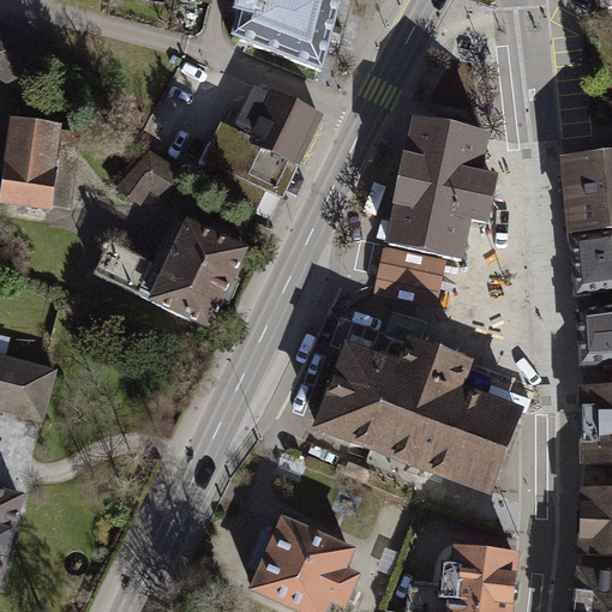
[(238,0),(238,1),(235,10),(239,11),(232,35),(323,69),(335,19),(339,0),(238,0)]
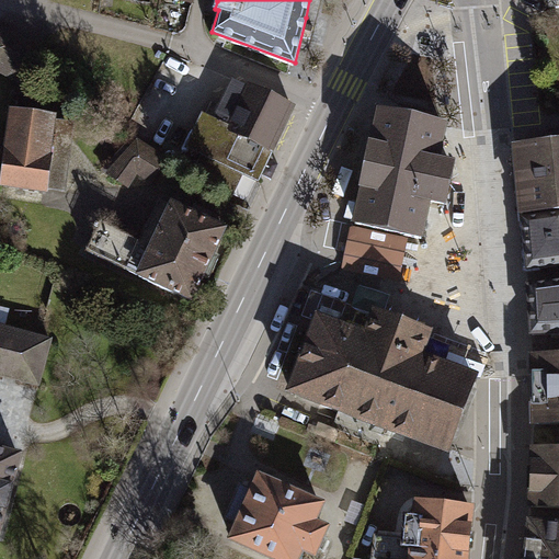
[(0,71),(23,84),(43,47),(0,24),(0,71)]
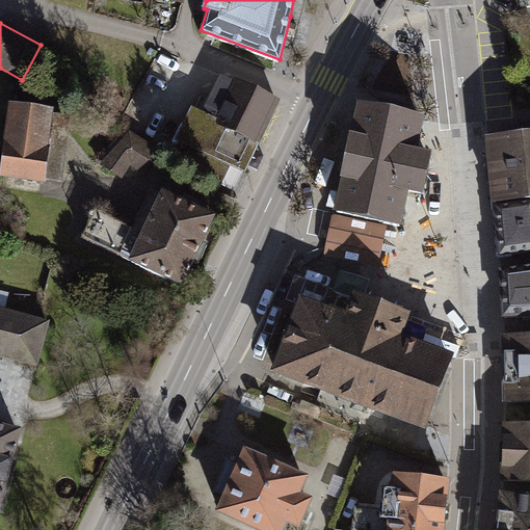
[(280,97),(235,76),(234,79),(218,72),(202,108),(190,103),(175,138),(179,140),(230,163),(245,170),(280,97)]
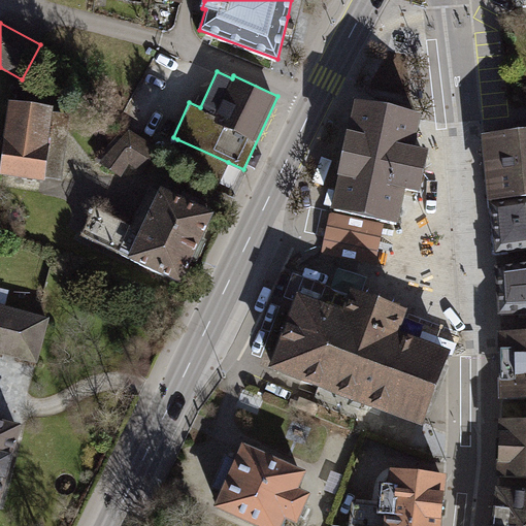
[(54,105),(10,100),(0,173),(43,179),(43,176),(53,111),(54,105)]
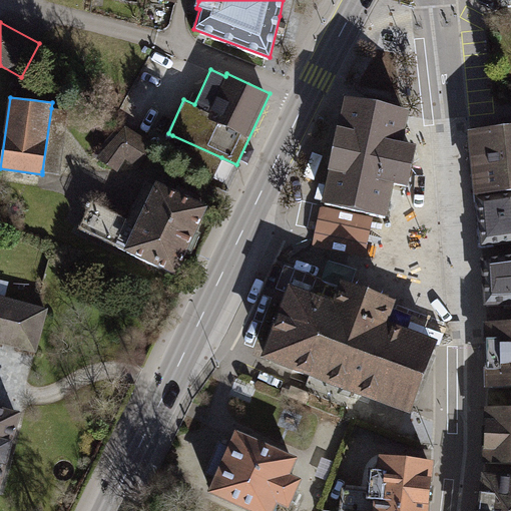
[(405,116),(347,105),(327,203),(383,214),(390,183),(403,186),(410,150),(398,147),(405,116)]
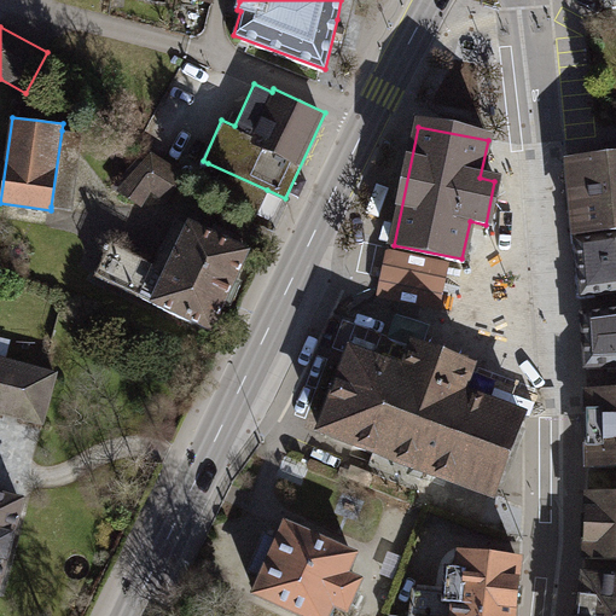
[(81,133),(62,131),(51,207),(70,209),(81,133)]
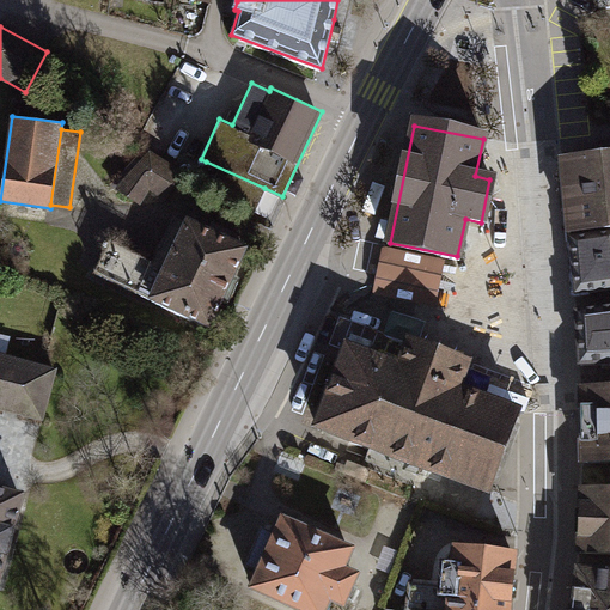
[(148,141),(115,187),(136,202),(147,188),(166,202),(188,171),(148,141)]
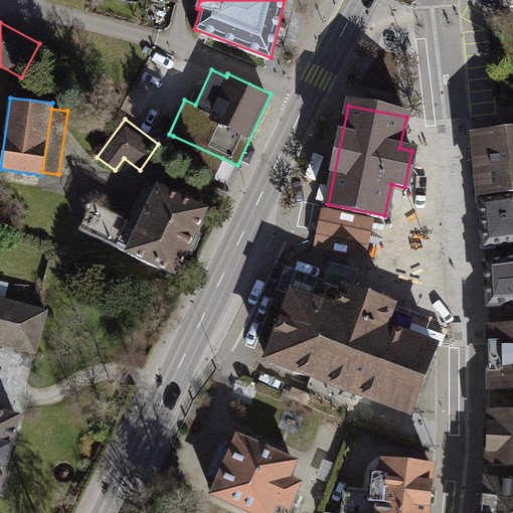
[(512,131),(472,136),(481,197),(512,191),(512,131)]
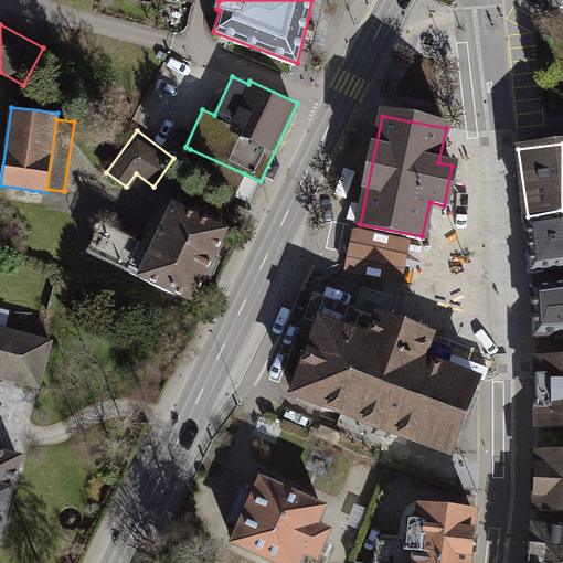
[(234,195),(244,173),(190,149),(180,170),(234,195)]
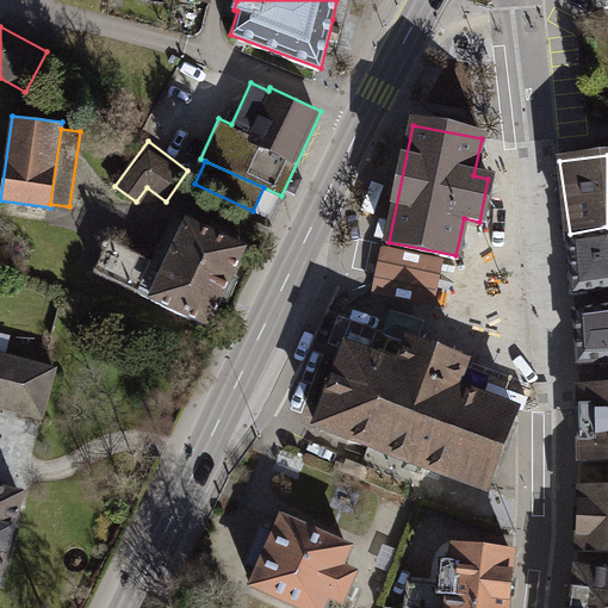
[(376,200),(363,240),(360,239),(352,264),(373,271),(395,206),(376,200)]
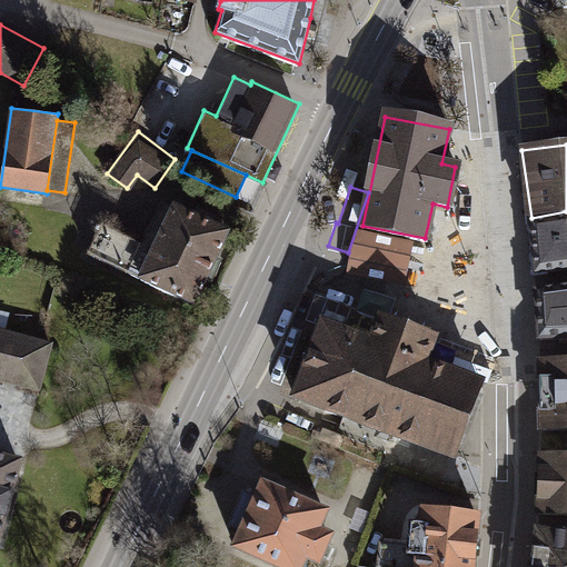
[(140,245),(99,226),(86,254),(138,278),(137,279),(196,306),(207,282),(211,285),(225,258),(219,256),(231,229),(173,202),(171,208),(159,202),(140,245)]
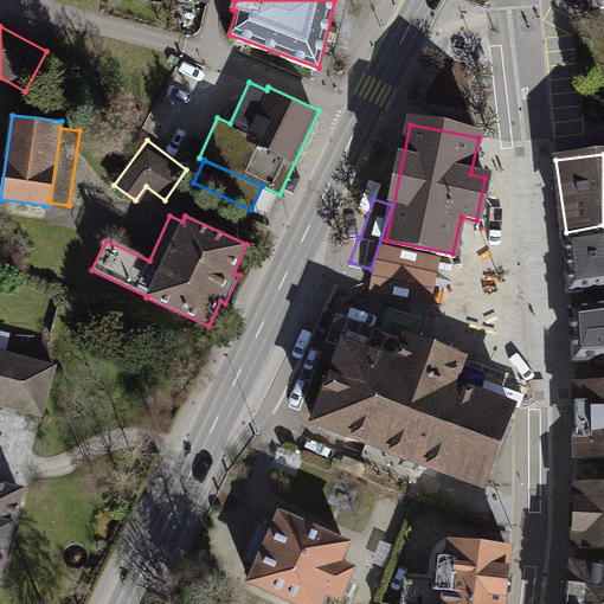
[(566,256),(569,289),(603,284),(603,225),(566,232),(566,256)]
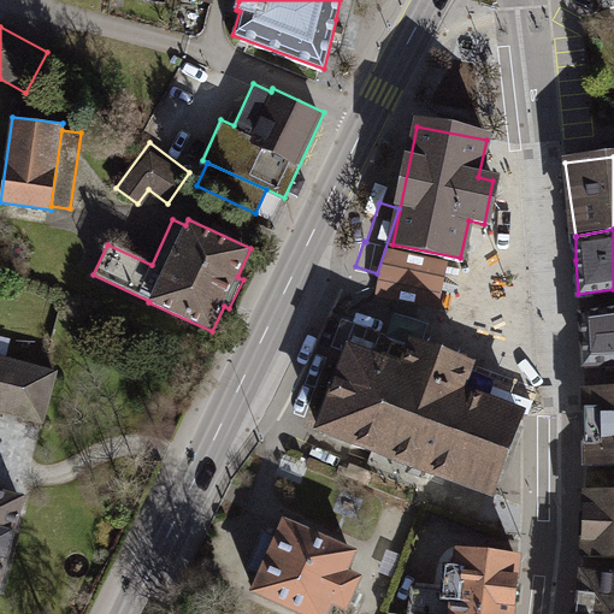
[(613,306),(574,311),(577,367),(613,365),(613,306)]
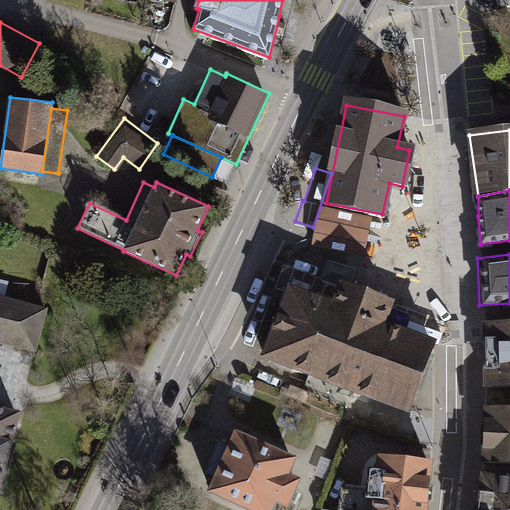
[(332,306),(286,289),(262,356),(407,410),(425,360),(431,345),(386,328),(394,306),(367,296),(340,286),(332,306)]
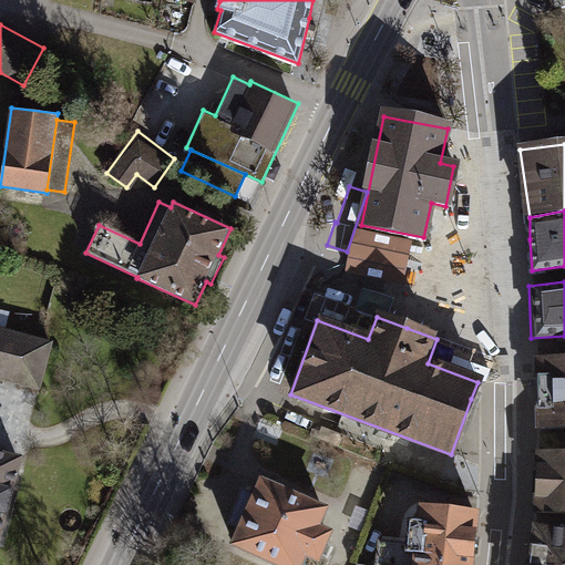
[(52,340),(0,326),(0,379),(38,390),(52,340)]
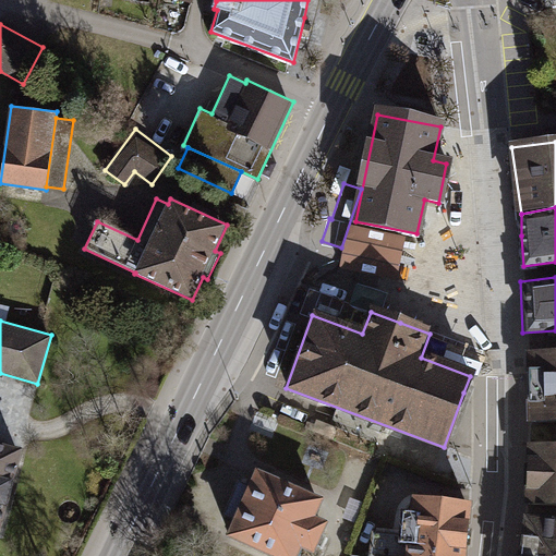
[(555,352),(524,353),(526,420),(555,419),(555,352)]
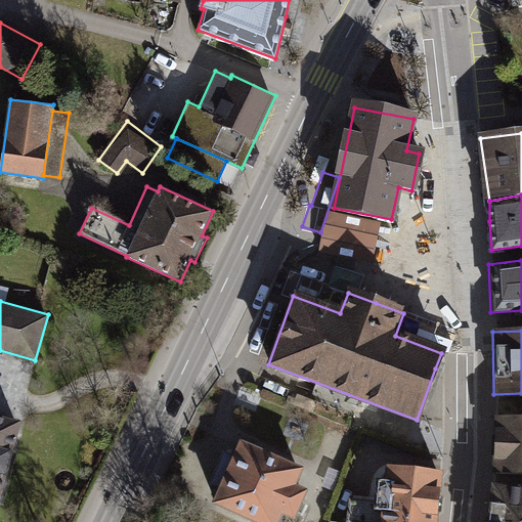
[(0,491),(18,421),(0,416),(0,491)]
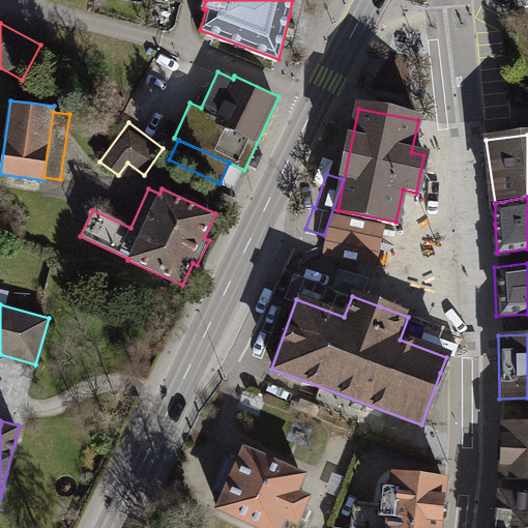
[(527,421),(497,421),(495,478),(527,479),(527,421)]
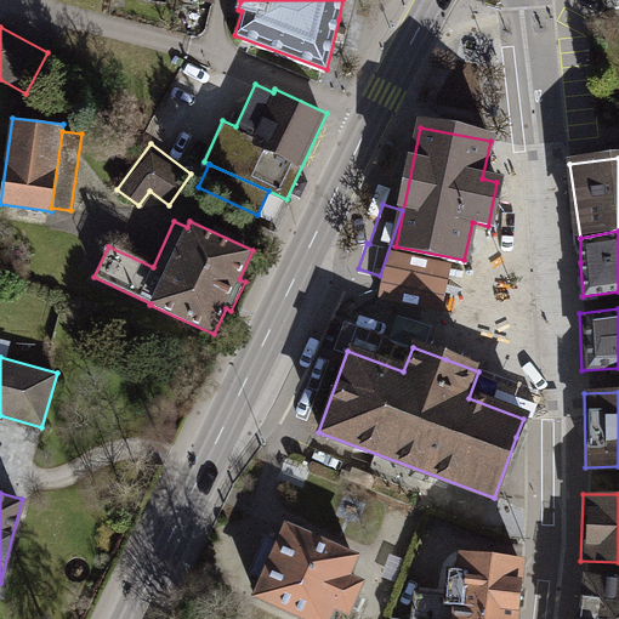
[(362,555),(284,522),(277,540),(260,580),(251,597),(302,618),(333,618),(336,612),(350,617),(364,581),(352,577),(362,555)]
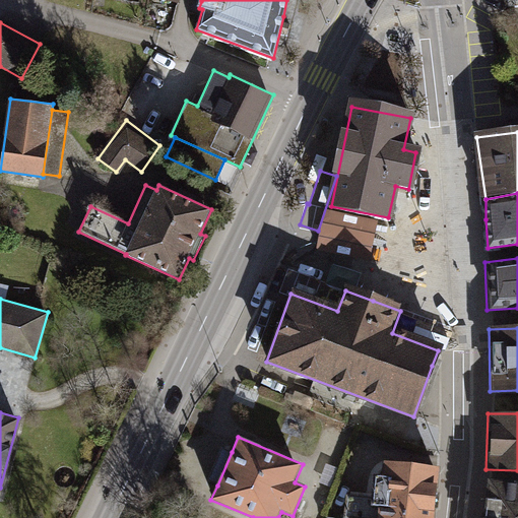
[(217,486),(232,452),(221,448),(207,480),(217,486)]
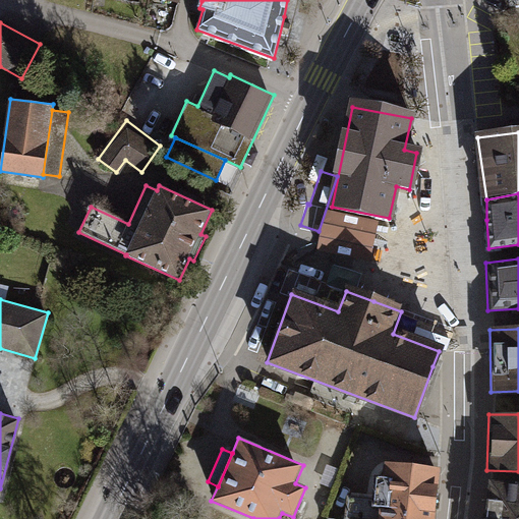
[(337,468),(325,464),(318,482),(330,486),(337,468)]
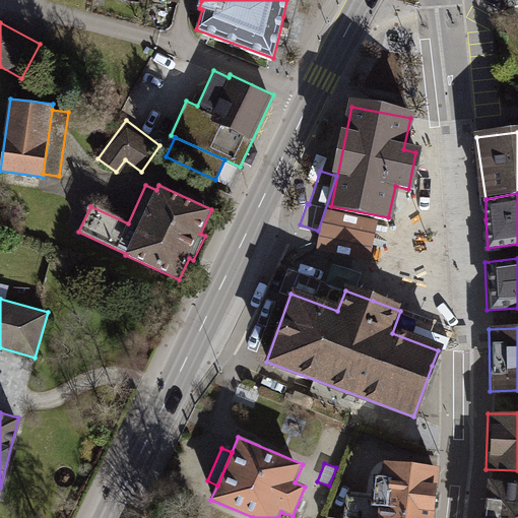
[(430,517),(435,470),(385,465),(384,477),(376,476),(374,489),(374,498),(373,506),(380,507),(379,517),(353,517),(343,517),(342,517),(430,517)]
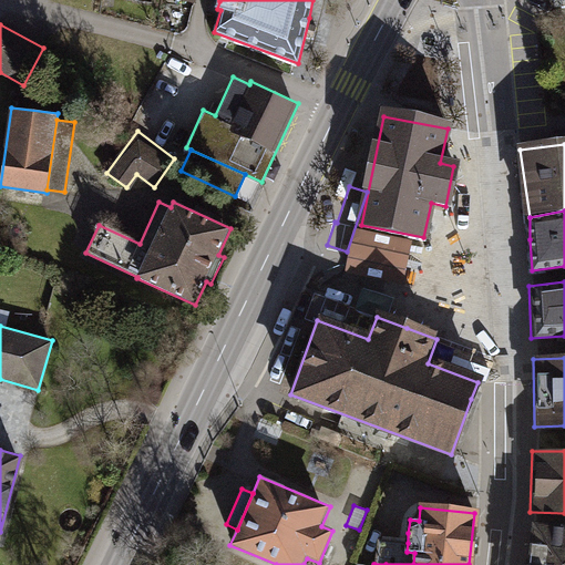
[(564,564),(564,527),(528,524),(523,564),(564,564)]
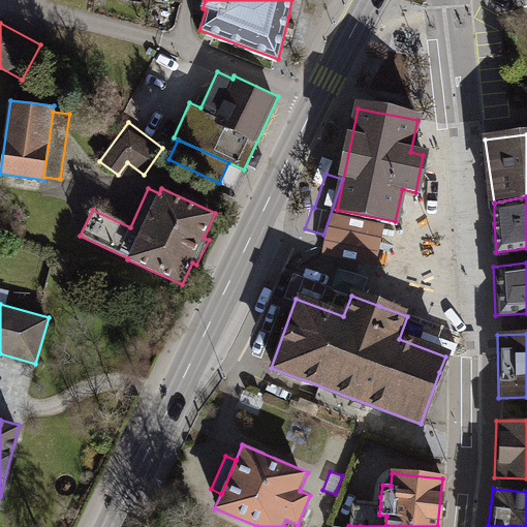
[(379,515),(380,506),(351,503),(349,526),(360,526),(385,526),(386,516),(379,515)]
